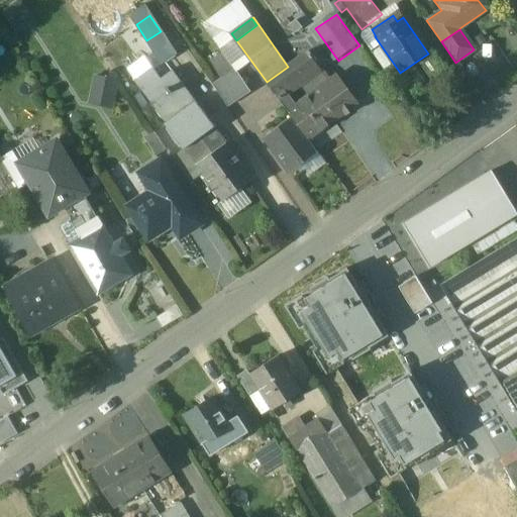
[(161,31),(146,40),(162,65),(177,56),(161,31)]
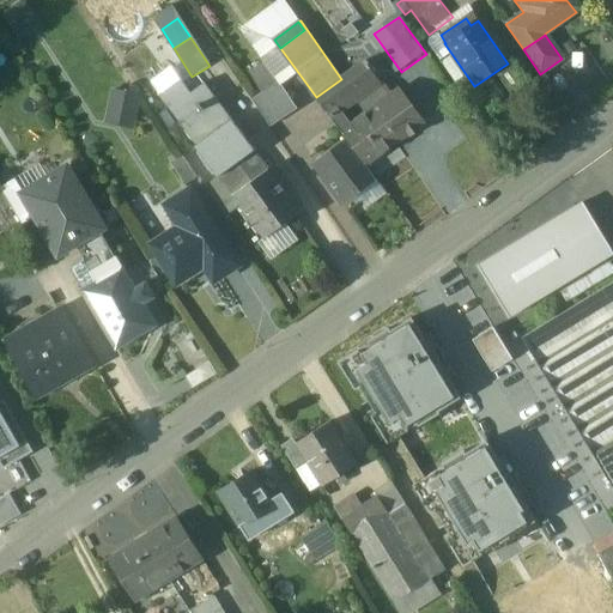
[(380,105),(369,91),(380,84),(364,62),(341,79),(316,97),(347,141),(365,165),(398,141),(390,132),(396,128),(380,105)]
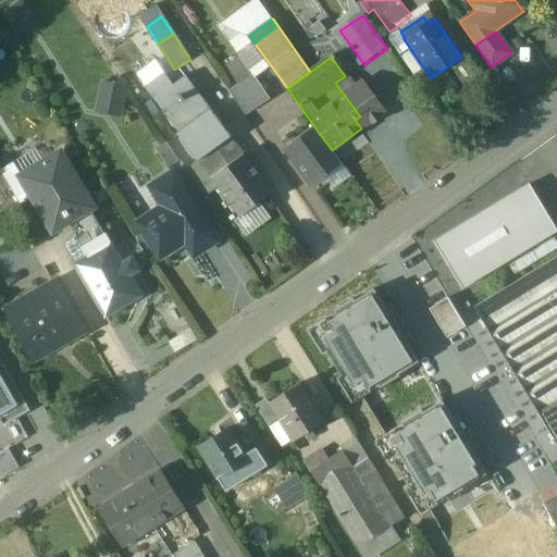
[(164,73),(146,86),(155,99),(173,85),(164,73)]
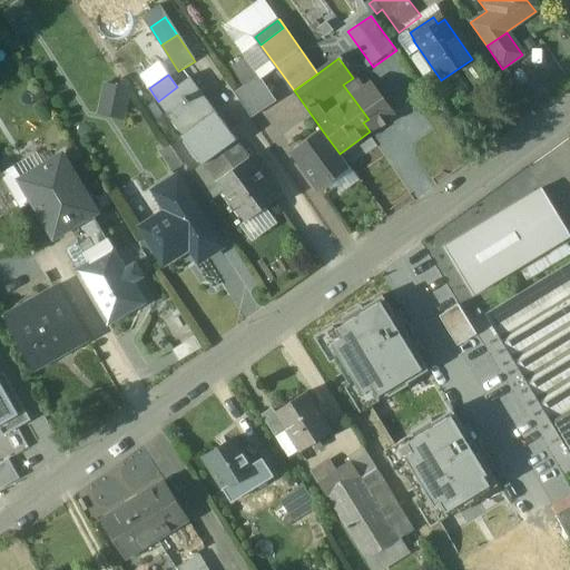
[(259,76),(234,92),(251,117),(275,100),(259,76)]
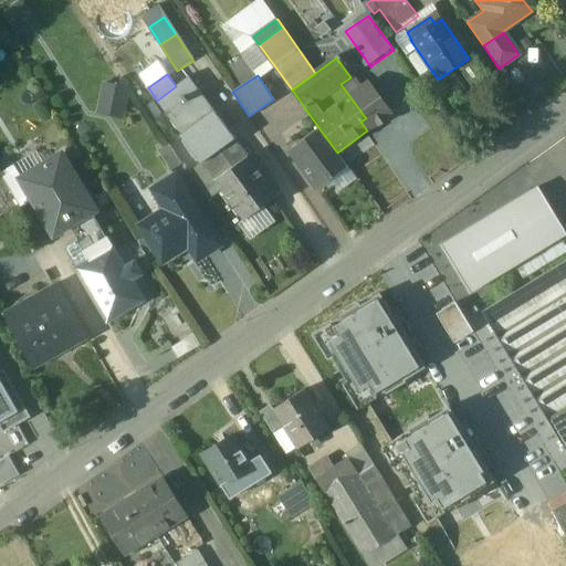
[(213,111),(188,77),(176,86),(157,101),(182,134),(213,111)]
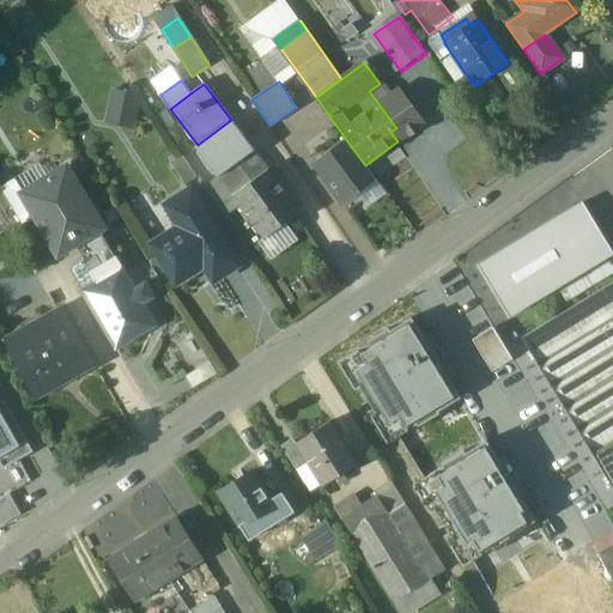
[(102,121),(132,126),(137,92),(107,89),(102,121)]
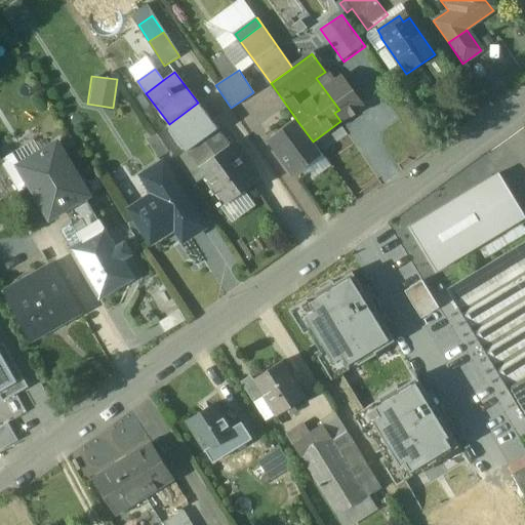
[(361,107),(340,78),(325,90),(339,110),(346,118),(361,107)]
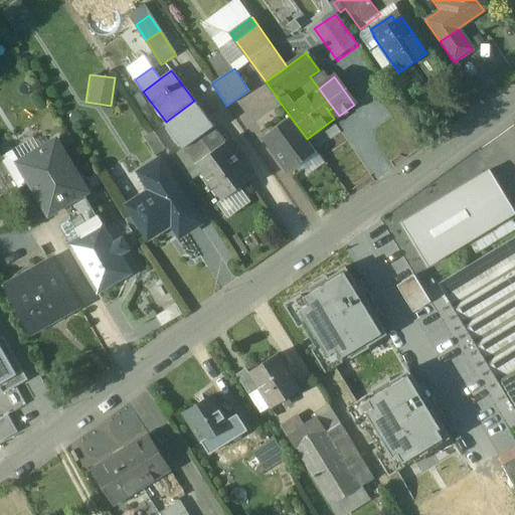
[(213,128),(194,101),(166,122),(165,123),(184,149),(192,144),(213,128)]
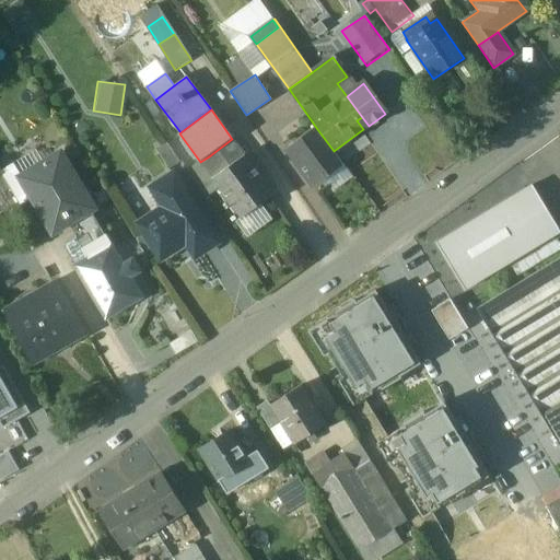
[(317,129),(288,150),(313,185),(342,163),(334,151),(317,129)]
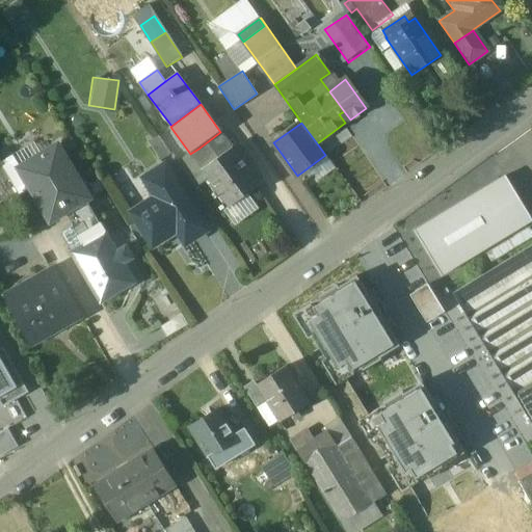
[(233,149),(220,132),(198,149),(211,165),(233,149)]
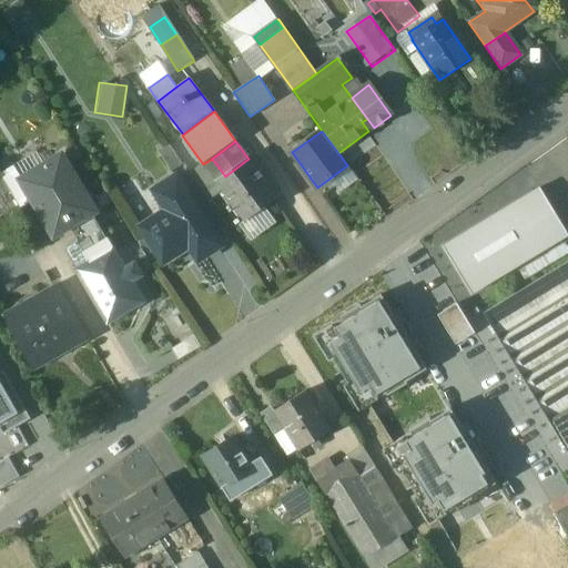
[(169,144),(158,152),(171,173),(182,165),(169,144)]
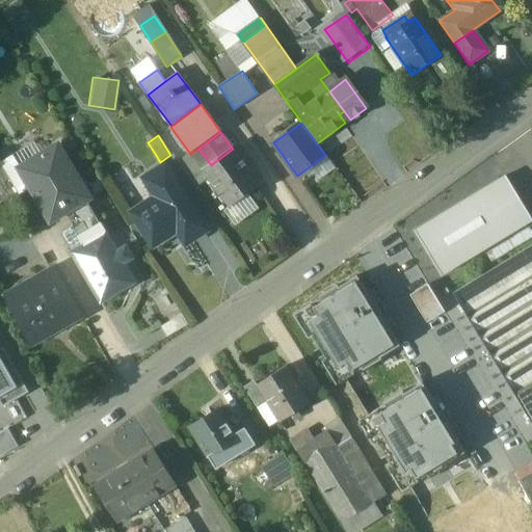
[(247,155),(239,143),(233,149),(241,159),(247,155)]
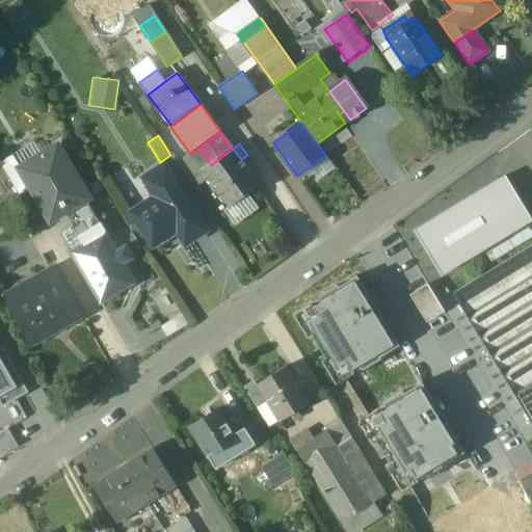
[(90,198),(60,149),(22,171),(32,188),(51,221),(65,212),(87,201),(90,198)]
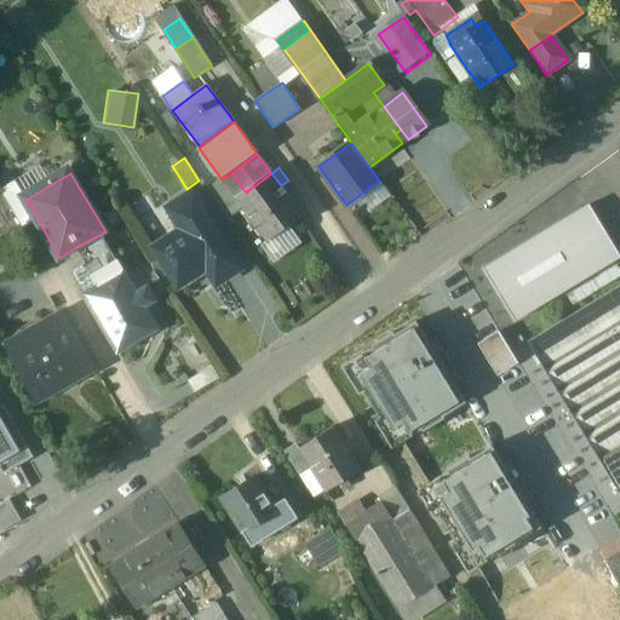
[(246,193),(231,173),(222,179),(236,199),(246,193)]
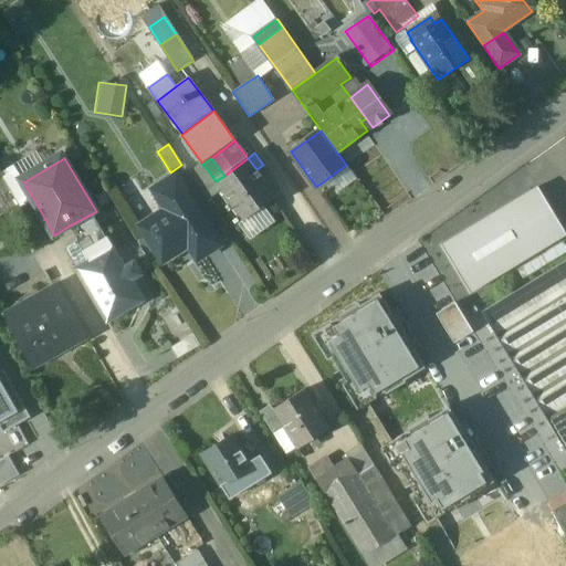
[(257,169),(248,158),(224,176),(216,181),(244,221),(276,197),(257,169)]
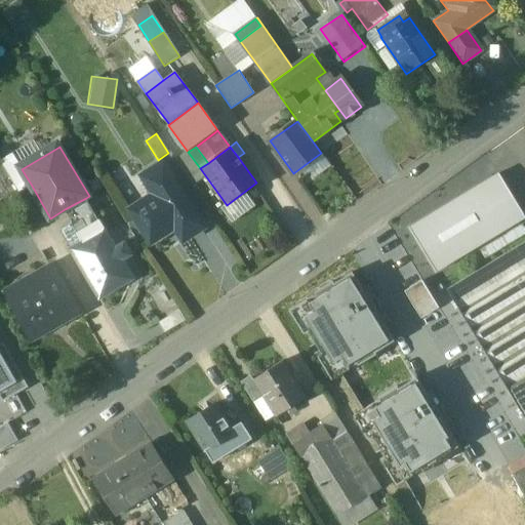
[(12,154),(0,160),(0,161),(18,193),(32,186),(22,169),(12,154)]
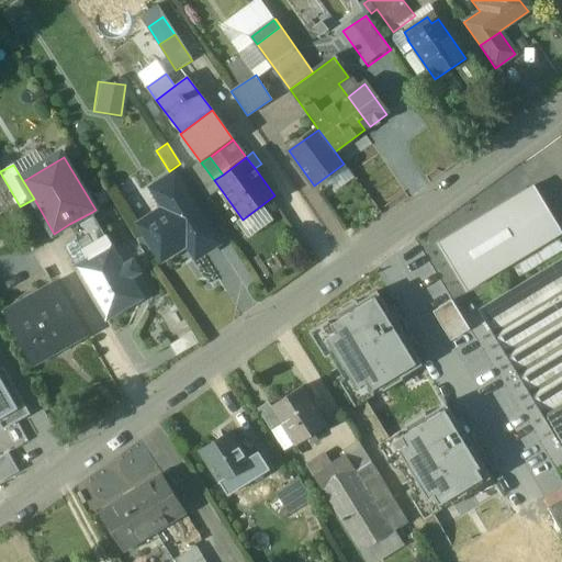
[(215,244),(173,178),(154,190),(166,210),(143,225),(149,236),(148,237),(161,258),(187,243),(197,256),(215,244)]
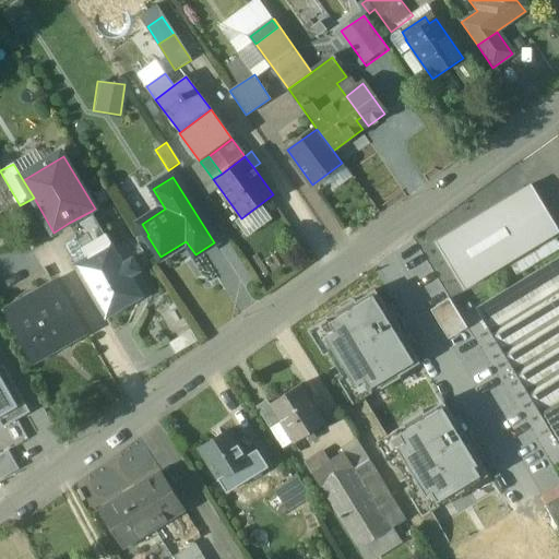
[(558,229),(532,185),(436,244),(464,290),(558,233),(558,229)]
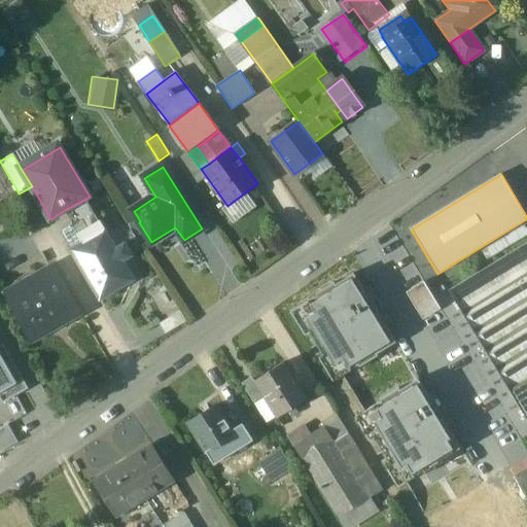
[(86,199),(65,210),(73,223),(94,212),(86,199)]
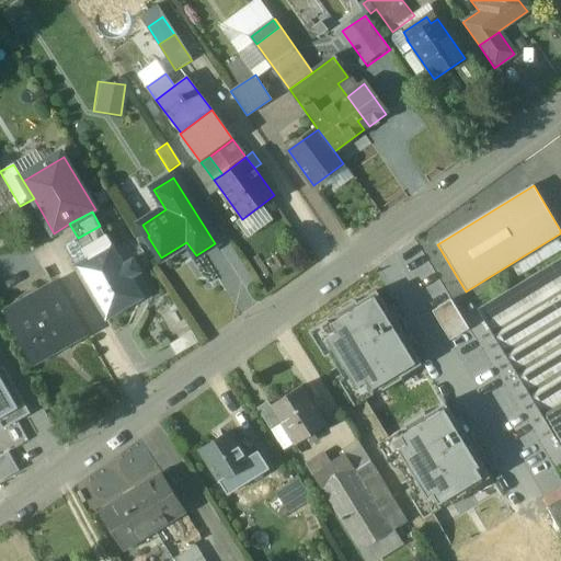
[(124,266),(100,226),(78,238),(84,249),(71,256),(76,265),(106,319),(141,298),(130,278),(140,272),(134,261),(124,266)]
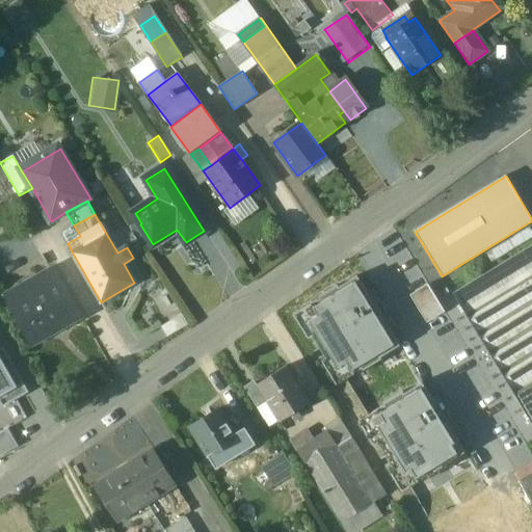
[(80,236),(74,225),(61,233),(68,243),(80,236)]
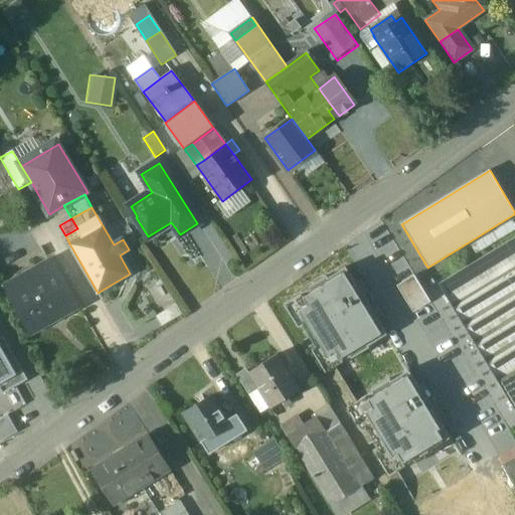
[(514,237),(440,285),(498,380),(514,369),(514,237)]
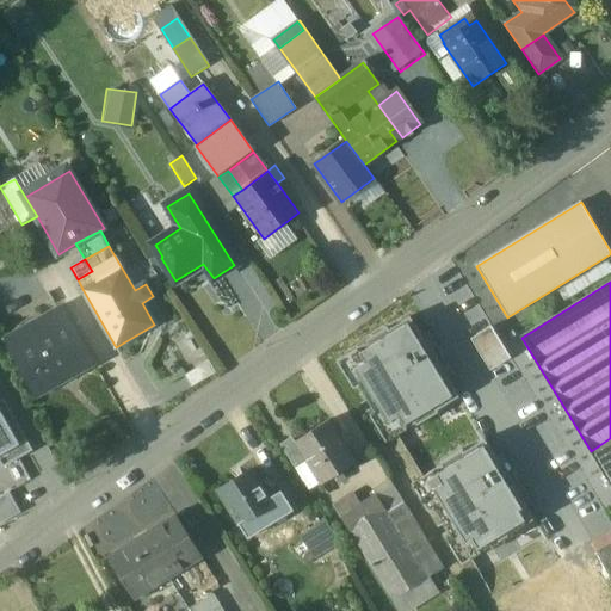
[(62,307),(4,341),(36,397),(94,364),(62,307)]
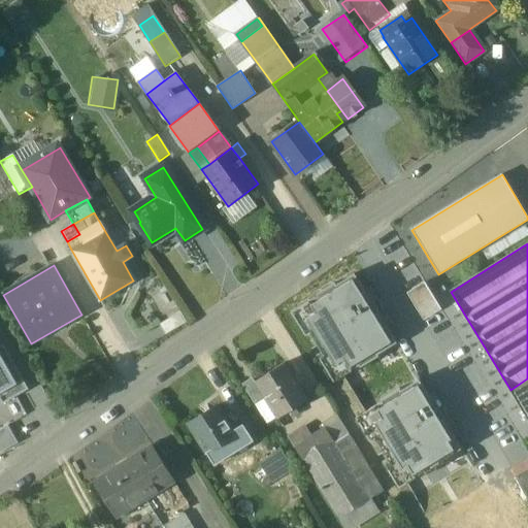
[(321,355),(334,375),(394,339),(354,273),(294,309),(306,331),(315,326),(329,350),(321,355)]
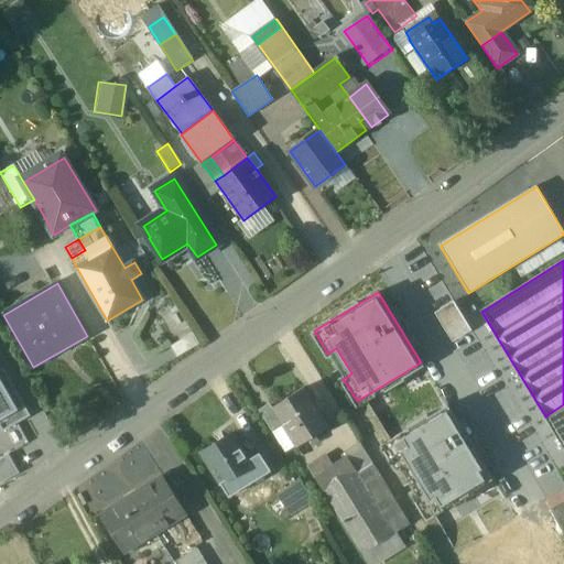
[(31,416),(3,368),(0,370),(0,379),(18,412),(0,421),(0,425),(3,432),(31,416)]
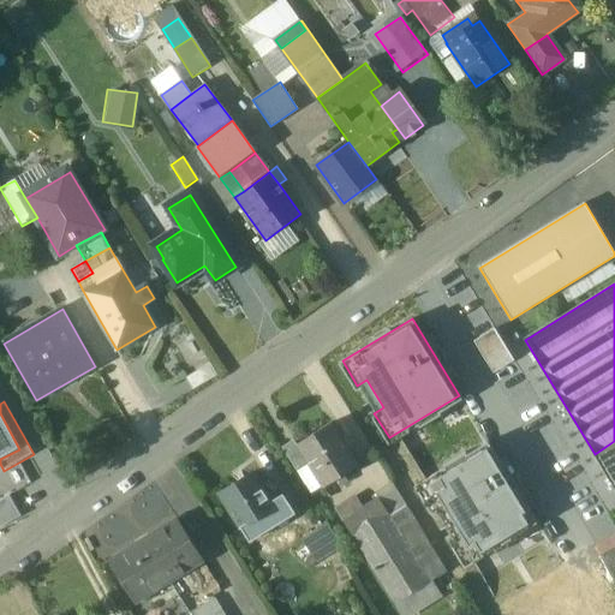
[(0,459),(19,449),(0,413),(0,459)]
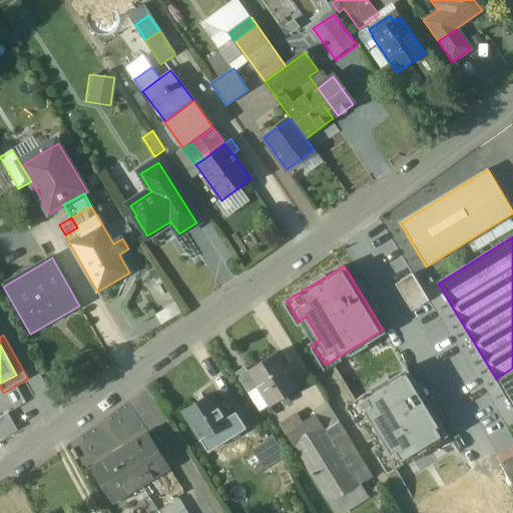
[(277,353),(247,372),(258,387),(271,407),(300,389),(277,353)]
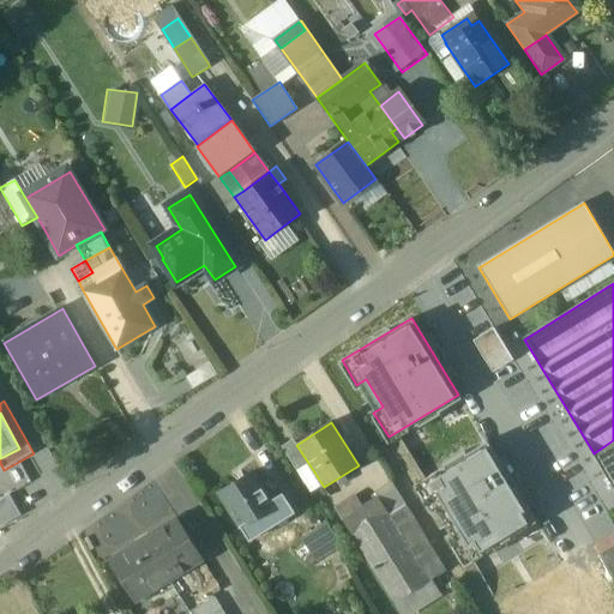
[(293,439),(281,447),(296,471),(308,463),(296,445),(293,439)]
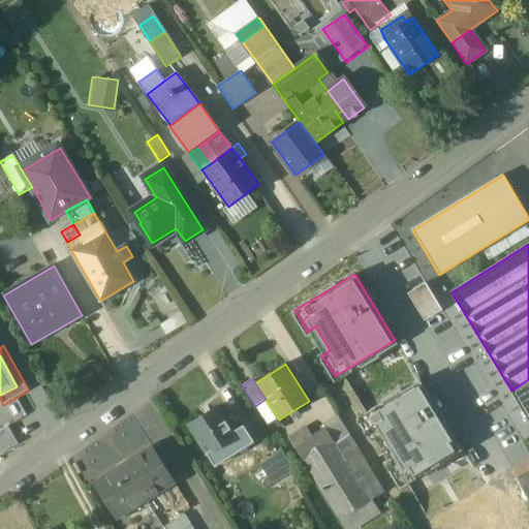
[(460,447),(417,379),(358,415),(372,439),(376,437),(390,460),(386,461),(400,484),(440,460),(460,447)]
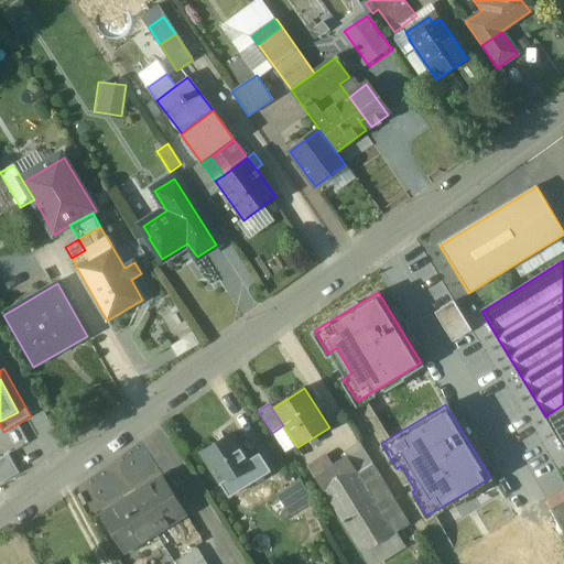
[(563,404),(545,416),(563,447),(563,404)]
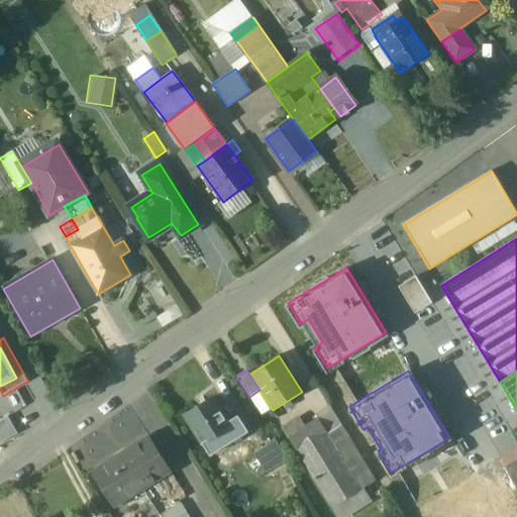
[(211,398),(184,415),(210,456),(226,446),(218,435),(230,427),(211,398)]
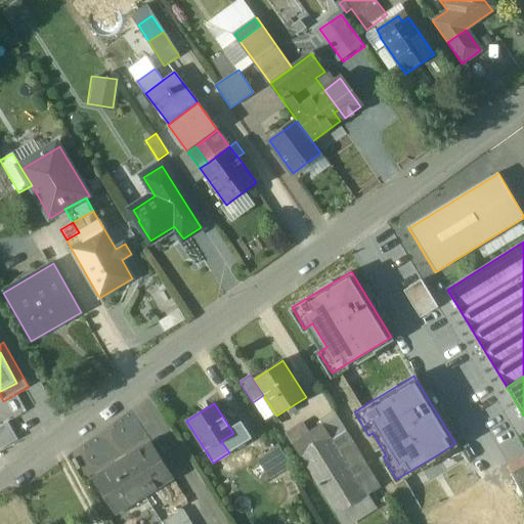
[(321,421),(318,411),(302,419),(305,427),(321,421)]
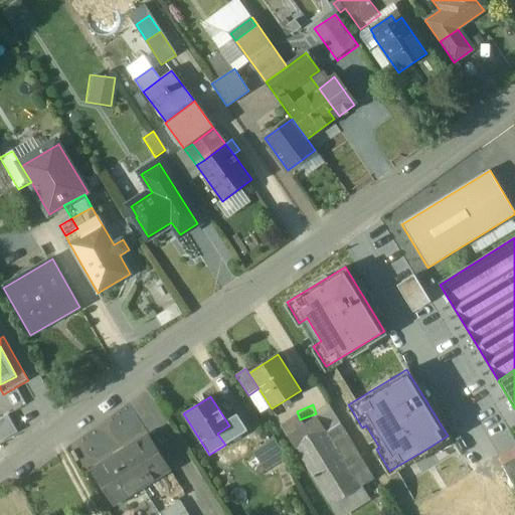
[(0,441),(18,432),(9,414),(0,419),(0,441)]
